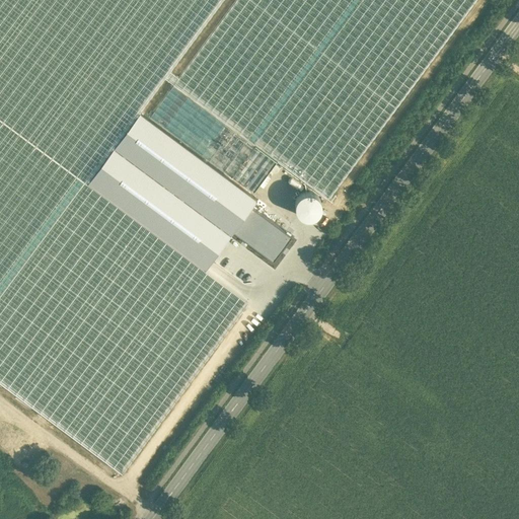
[(0,0),(0,118),(85,181),(220,0),(0,0)]
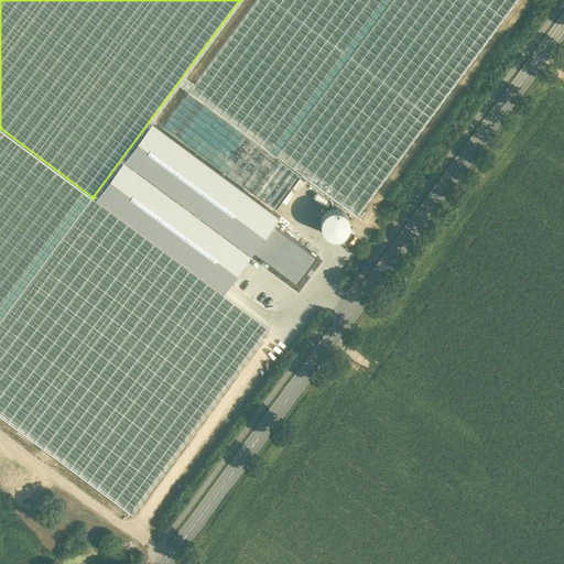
[(256,0),(188,91),(278,158),(301,175),(302,175),(357,216),(517,0),(256,0)]
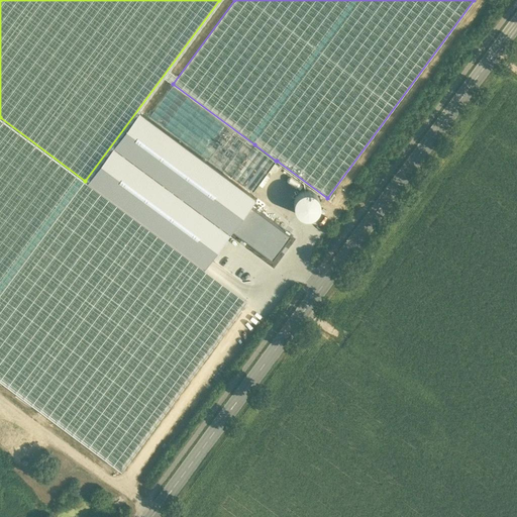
[(173,84),(104,178),(206,253),(229,223),(208,207),(254,144),(173,84)]
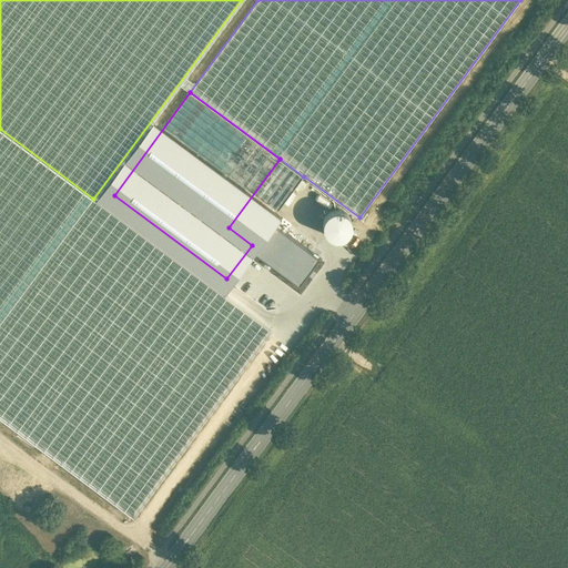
[(0,324),(83,213),(93,199),(0,129),(0,324)]
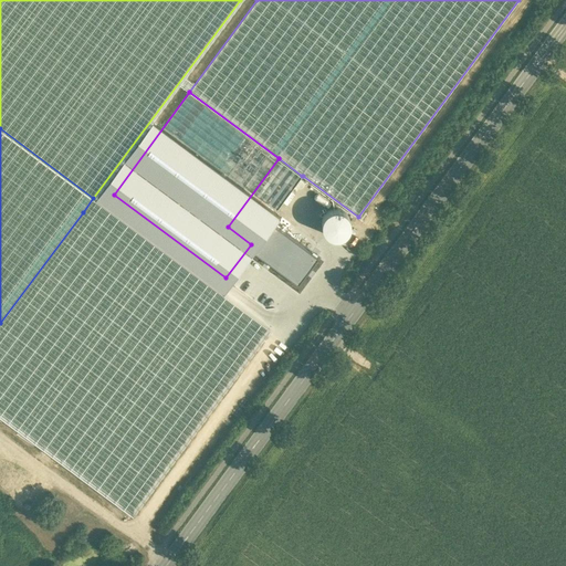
[(279,158),(228,227),(251,244),(302,176),(279,158)]
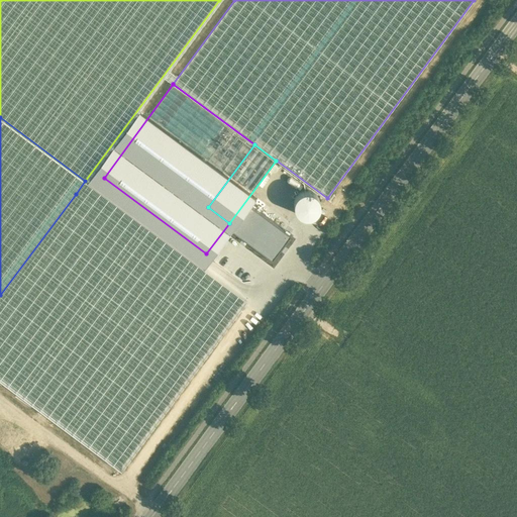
[(86,201),(0,317),(0,391),(118,479),(257,292),(206,253),(104,178),(96,188),(86,201)]
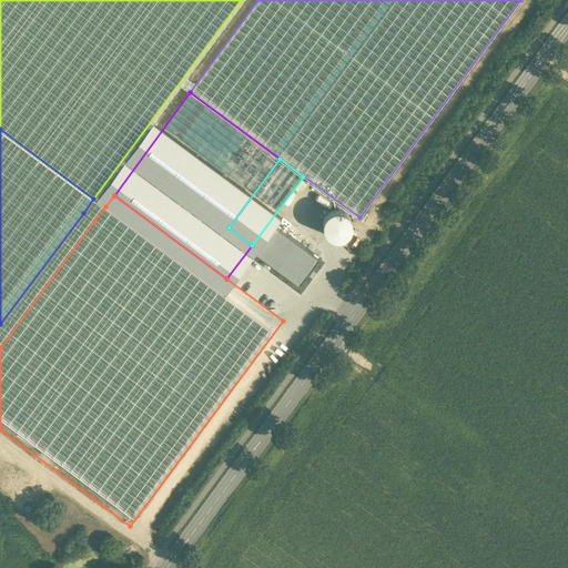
[(105,206),(93,199),(83,213),(94,221),(105,206)]
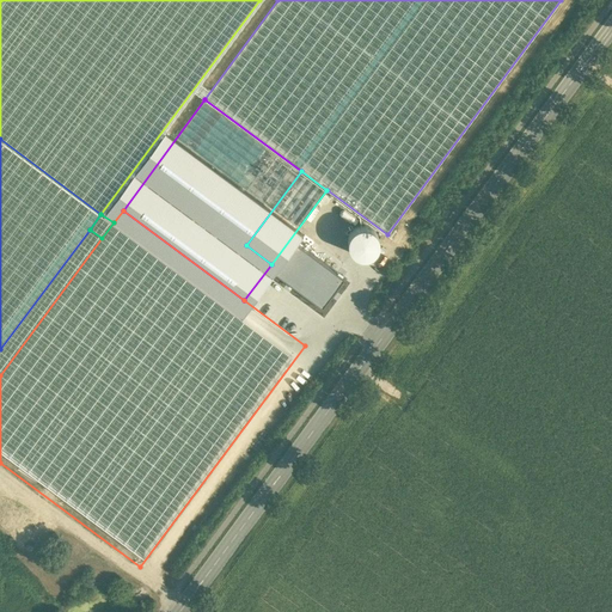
[(372,255),(377,250),(379,244),(379,238),(377,232),(372,227),(366,225),(360,225),(354,227),(349,231),(347,237),(347,244),(349,250),(354,255),(360,257),(366,257),(372,255)]
